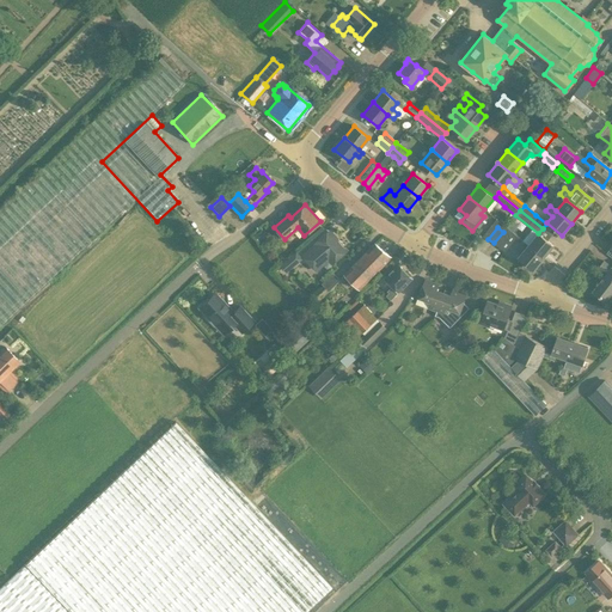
[(503,232),(494,243),(499,248),(508,236),(503,232)]
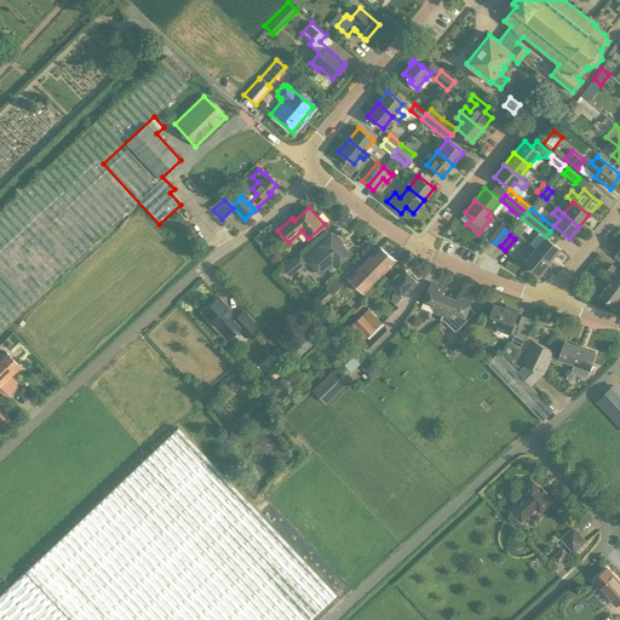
[(349,253),(346,251),(348,251),(348,250),(348,248),(348,247),(348,246),(346,246),(346,245),(345,244),(344,244),(343,244),(342,242),(342,244),(340,244),(333,236),(320,247),(321,248),(309,259),(320,273),(333,262),(336,265),(349,253)]
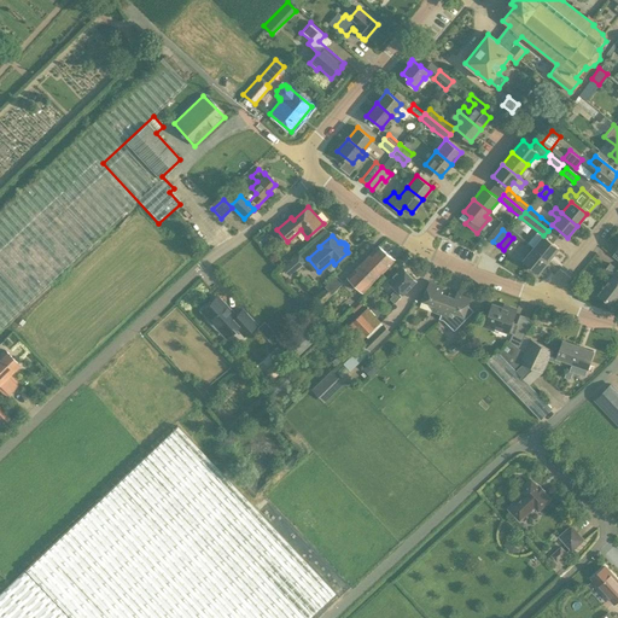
[(543,235),(534,248),(548,261),(559,249),(543,235)]
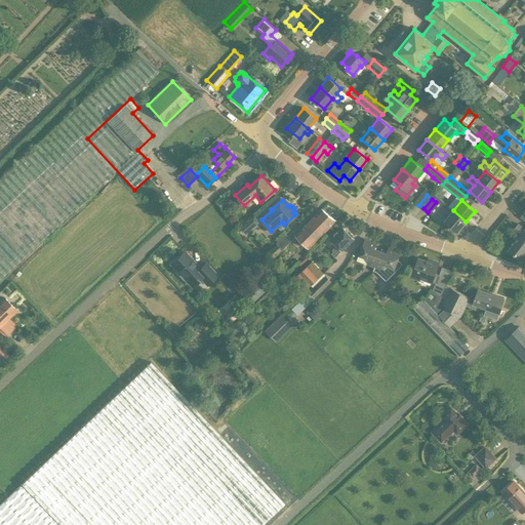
[(321,208),(295,235),(309,248),(334,221),(321,208)]
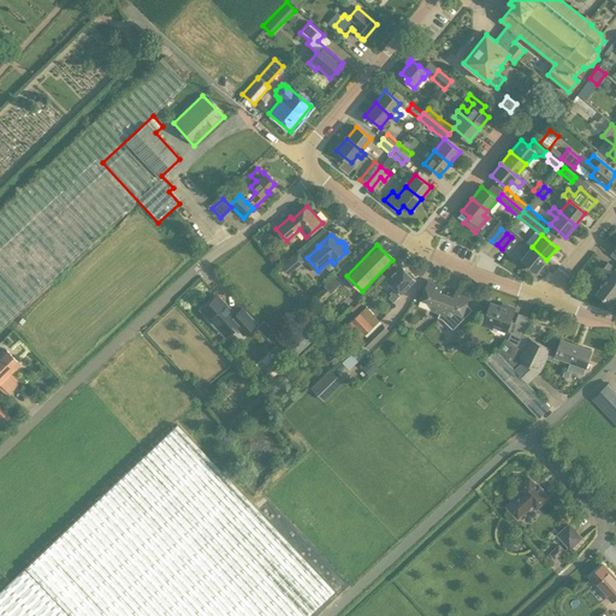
[(537,271),(546,260),(532,247),(521,259),(537,271)]
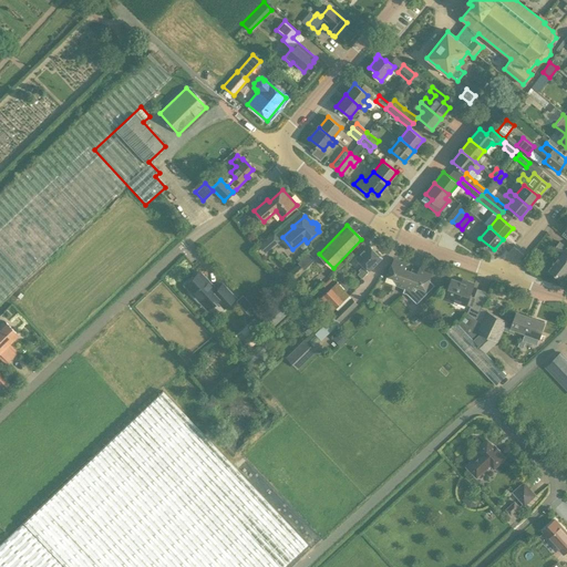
[(265,251),(279,239),(274,233),(259,245),(265,251)]
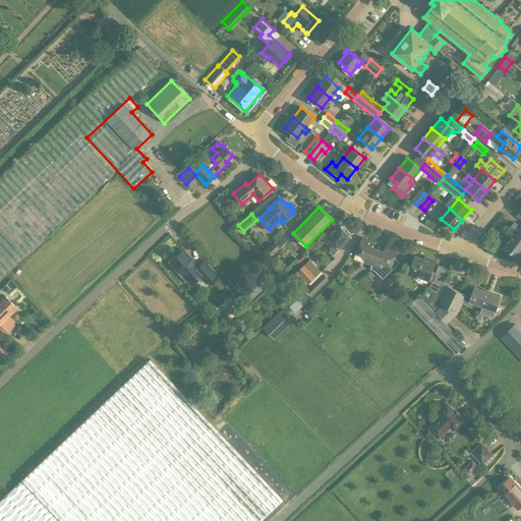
[(520,249),(520,226),(520,227),(513,222),(508,229),(515,234),(504,248),(515,257),(520,249)]
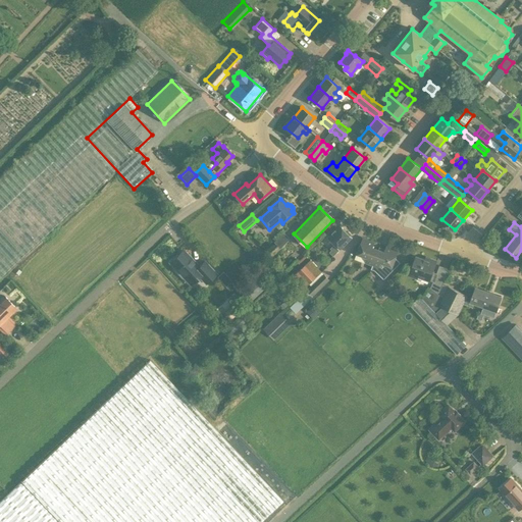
[(332,255),(351,238),(349,236),(350,233),(347,231),(346,231),(340,225),(328,238),(334,244),(330,248),(331,250),(329,252),(332,255)]
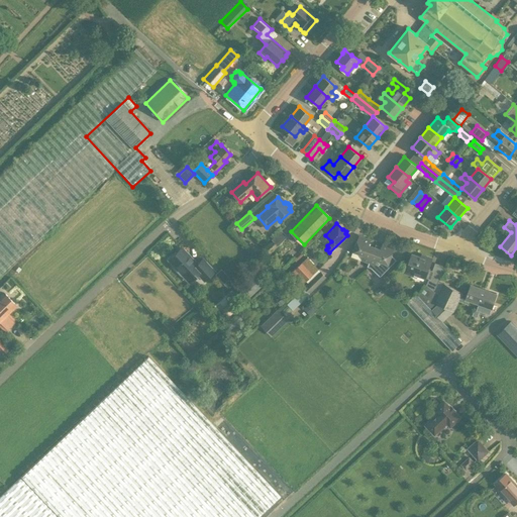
[(287,236),(281,230),(272,240),(277,245),(287,236)]
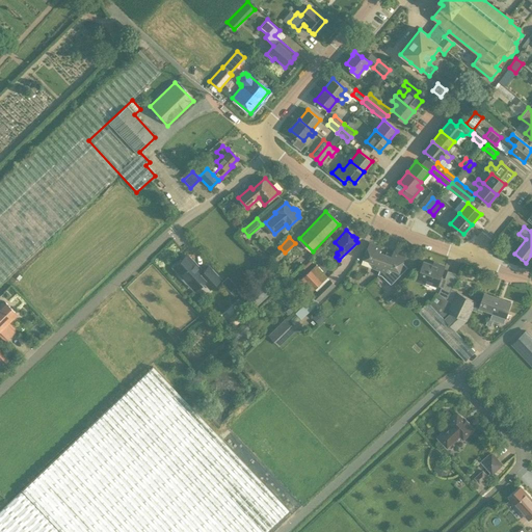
[(362,264),(379,271),(386,255),(379,253),(381,247),(369,243),(362,264)]
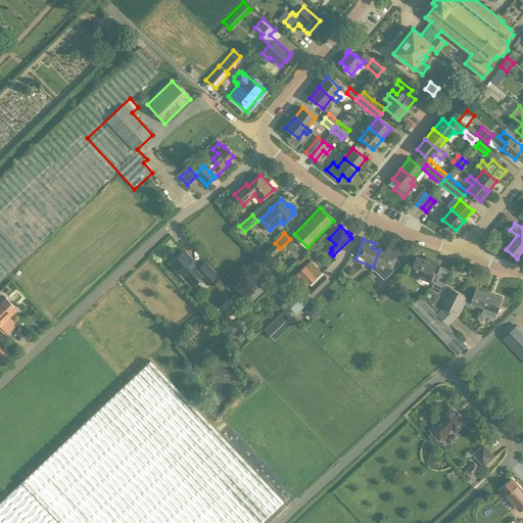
[(384,252),(379,250),(373,267),(372,270),(375,271),(384,280),(400,264),(396,258),(398,251),(386,247),(384,252)]
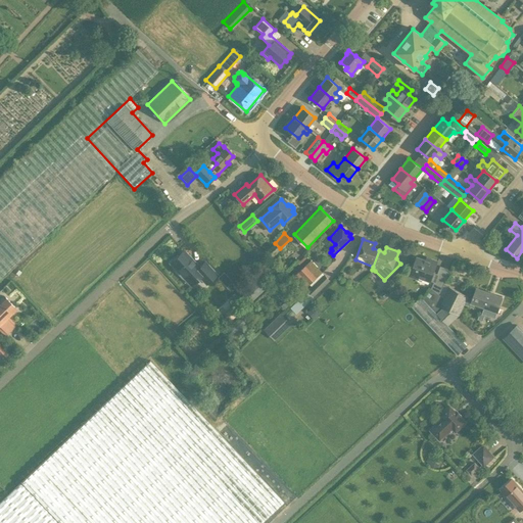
[(199,279),(204,285),(216,275),(204,263),(199,267),(196,264),(195,265),(183,251),(170,263),(191,286),(199,279)]
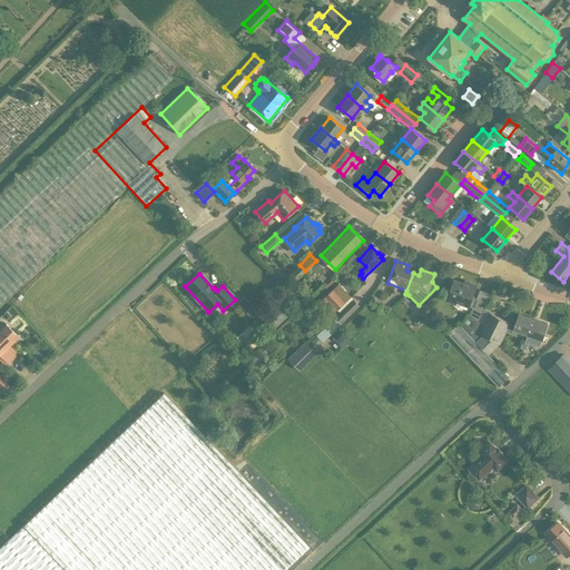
[(479,322),(483,312),(489,296),(480,293),(478,300),(472,297),(475,288),(454,282),(448,300),(473,308),(470,315),(479,322)]
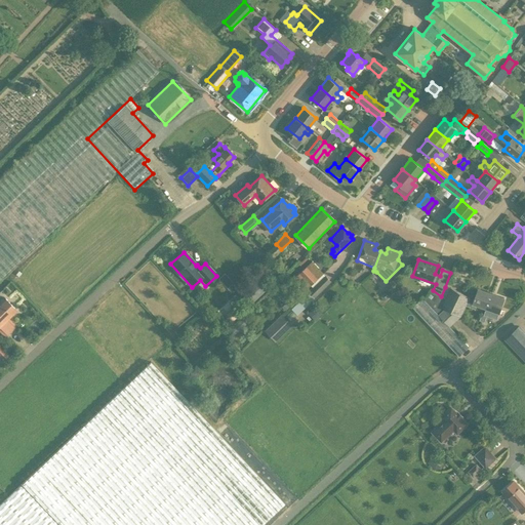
[(317,278),(306,266),(298,273),(310,285),(317,278)]
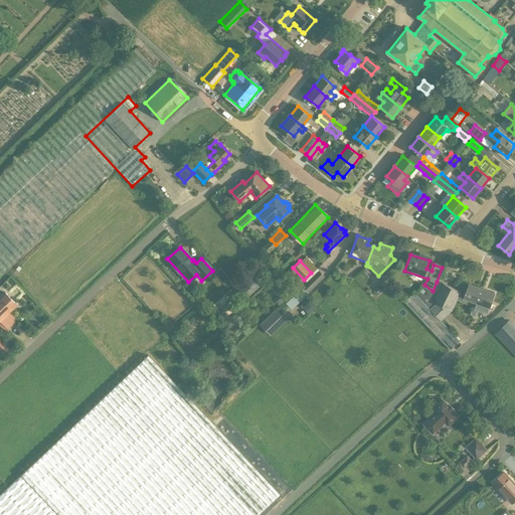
[(219,268),(213,274),(222,283),(228,277),(219,268)]
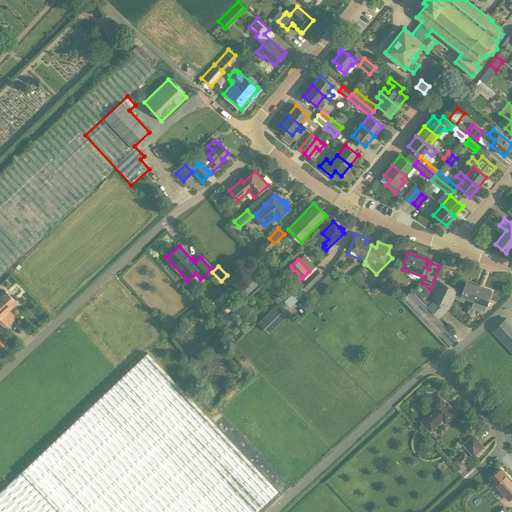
[(306,290),(322,274),(317,268),(301,284),(306,290)]
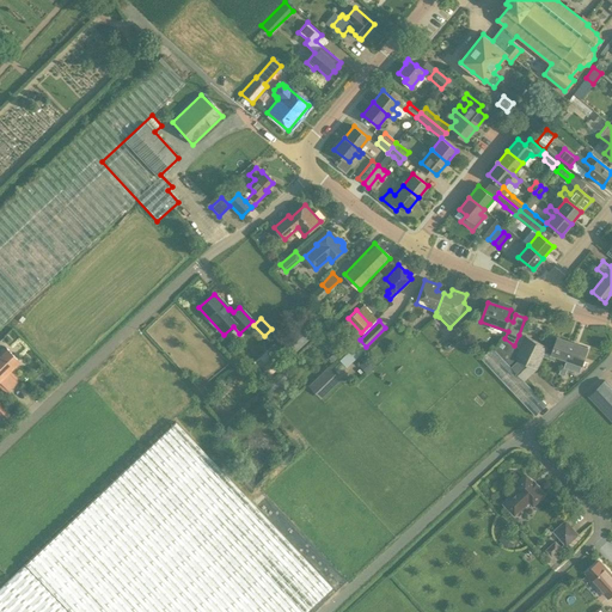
[(299,352),(311,335),(304,330),(292,346),(299,352)]
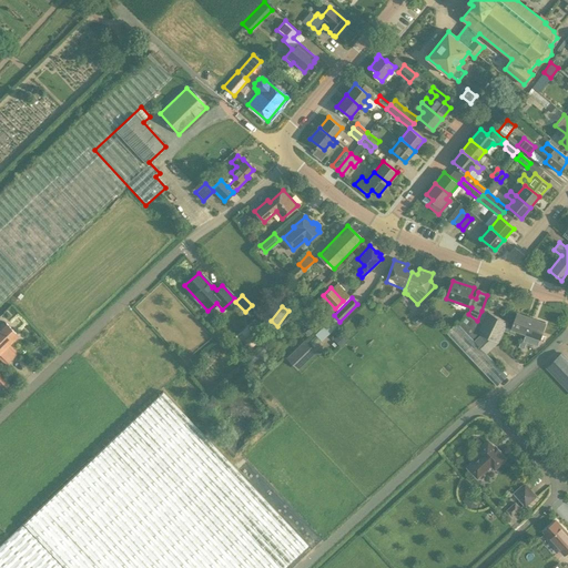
[(504,326),(526,334),(531,317),(508,310),(505,320),(487,312),(482,311),(477,321),(468,314),(459,326),(457,324),(447,333),(497,386),(507,376),(486,354),(498,343),(504,326)]
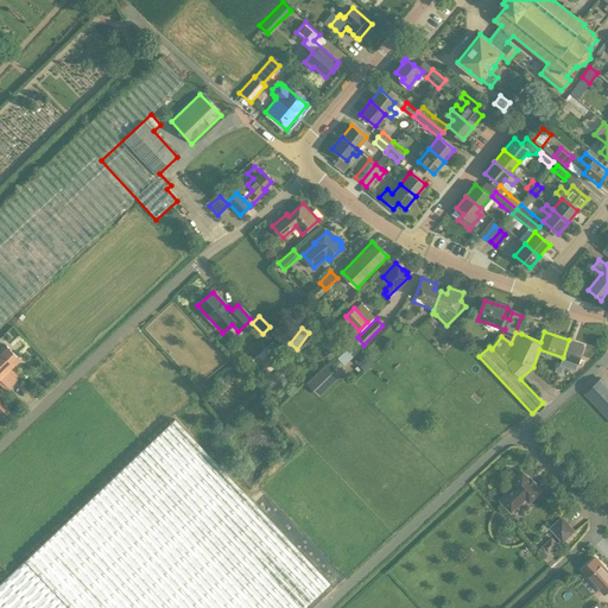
[(583,346),(569,340),(563,358),(577,363),(583,346)]
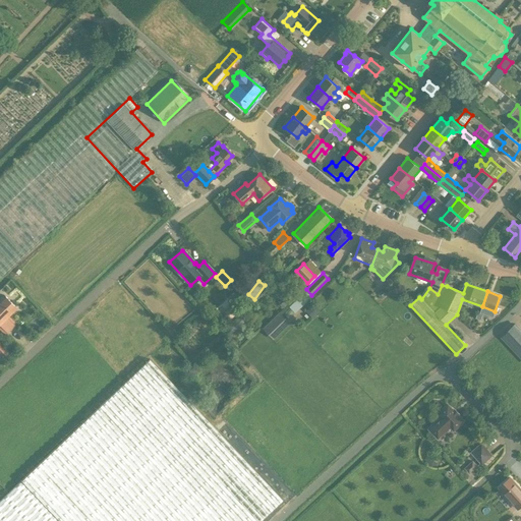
[(0,298),(0,327),(6,334),(13,327),(6,319),(15,308),(3,296),(0,298)]
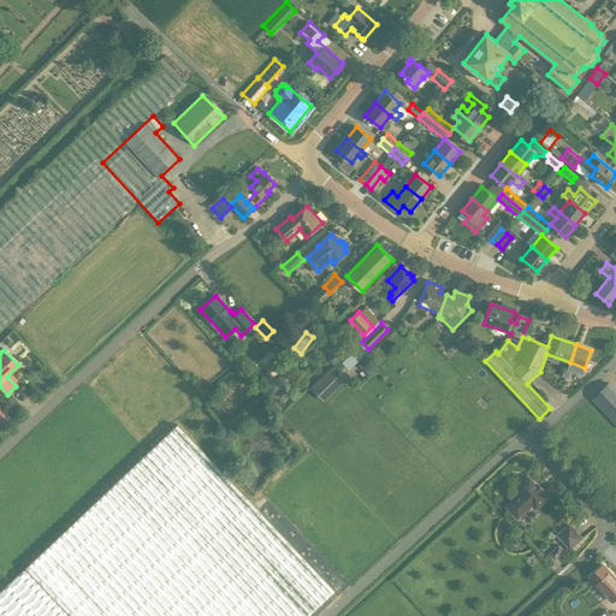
[(339,378),(330,368),(309,388),(320,398),(339,378)]
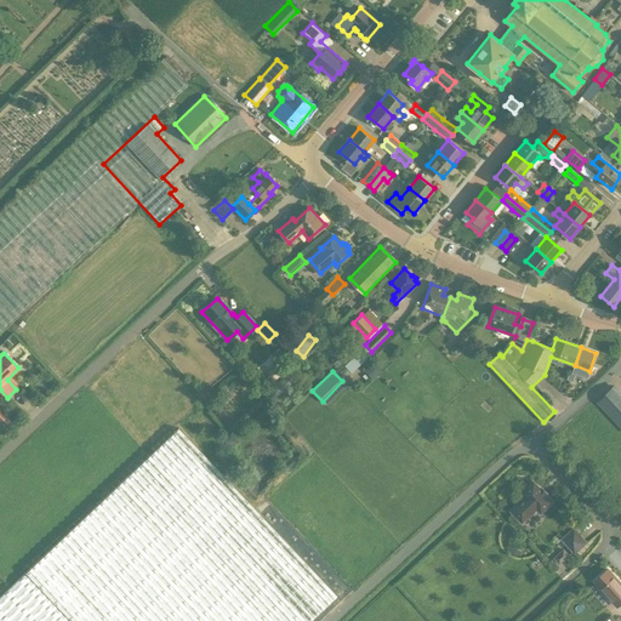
[(620,394),(614,387),(598,402),(620,426),(620,394)]
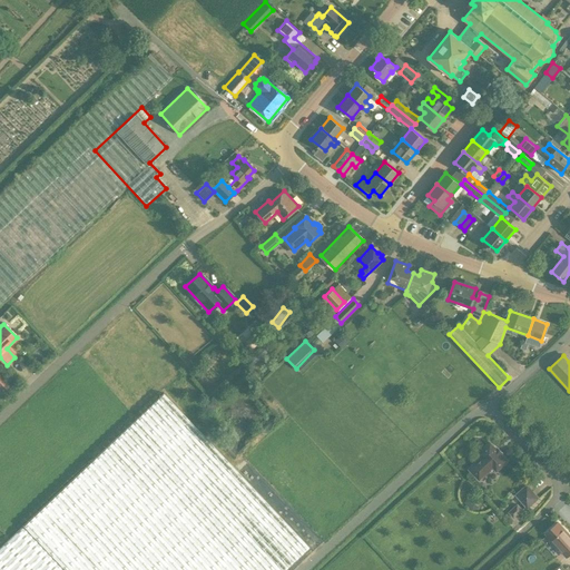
[(0,377),(0,390),(5,394),(10,389),(0,377)]
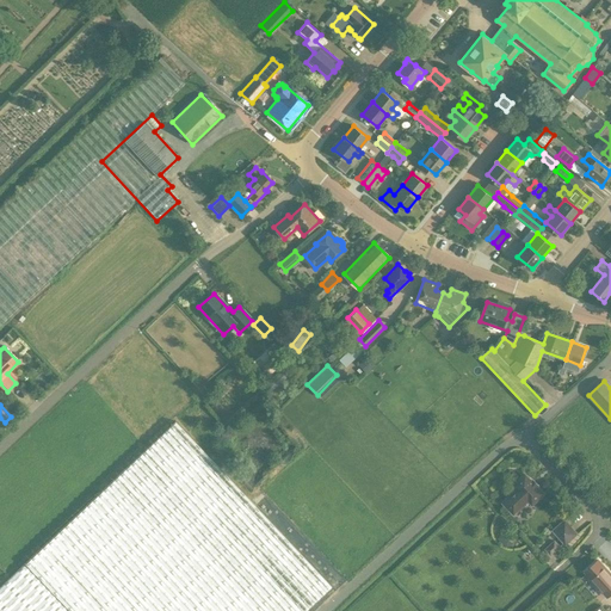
[(97,497),(23,563),(24,565),(0,586),(0,610),(303,610),(331,586),(176,421),(97,497)]
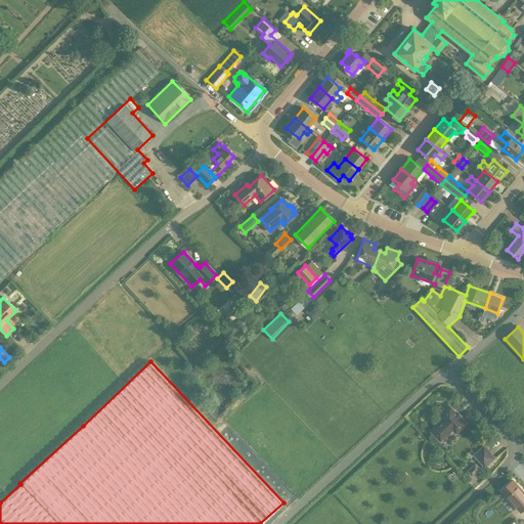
[(455,433),(466,424),(450,407),(440,417),(443,420),(431,432),(440,441),(452,430),(455,433)]
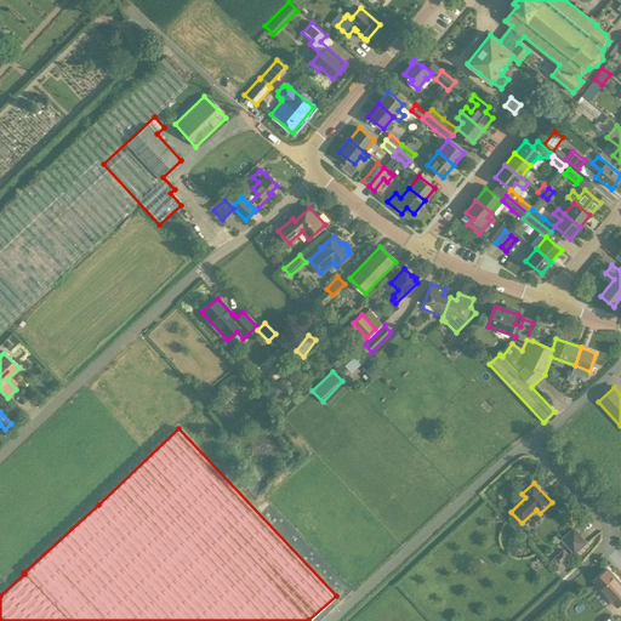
[(586,542),(574,529),(562,540),(574,553),(586,542)]
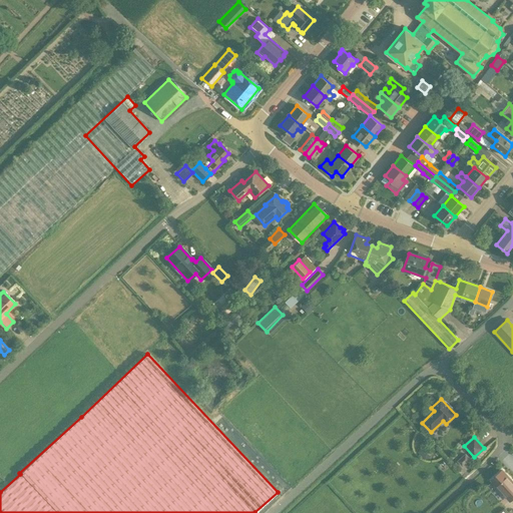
[(465,454),(458,461),(462,465),(469,459),(465,454)]
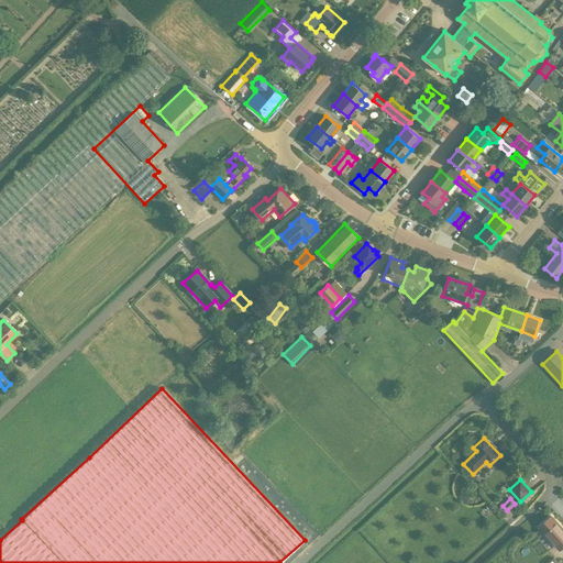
[(555,545),(560,541),(562,544),(562,529),(551,517),(539,527),(555,545)]
